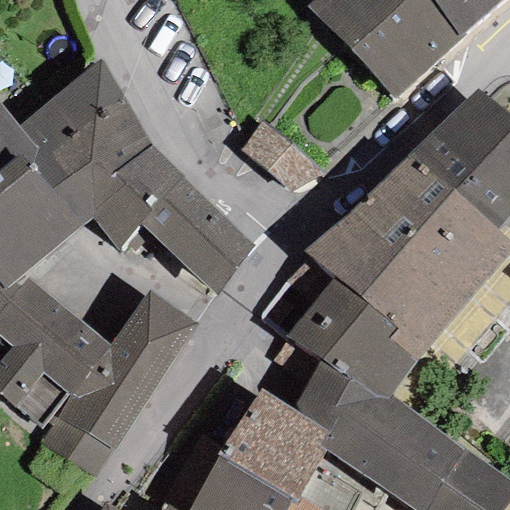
[(457,34),(431,0),(313,0),(307,6),(394,99),(468,34),(464,28),(457,34)]
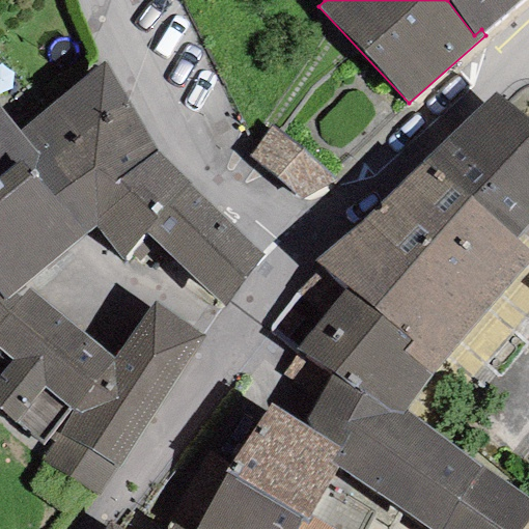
[(447,0),(474,35),(481,29),(518,0),(447,0)]
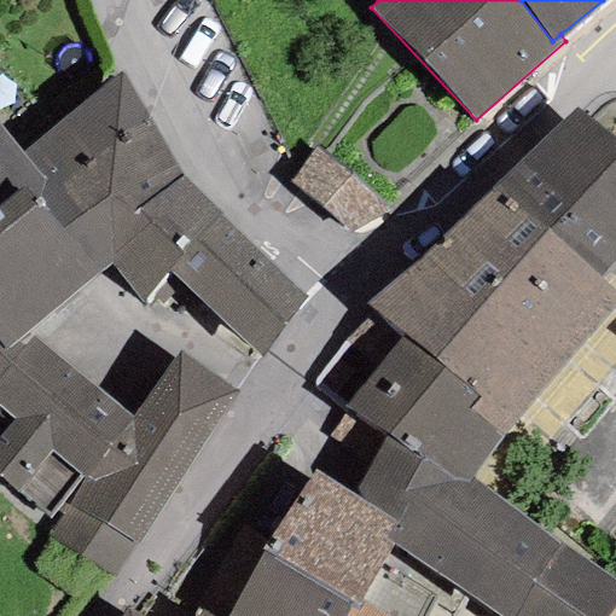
[(123,69),(22,149),(47,175),(35,189),(110,265),(115,260),(143,298),(172,268),(226,224),(181,172),(123,69)]
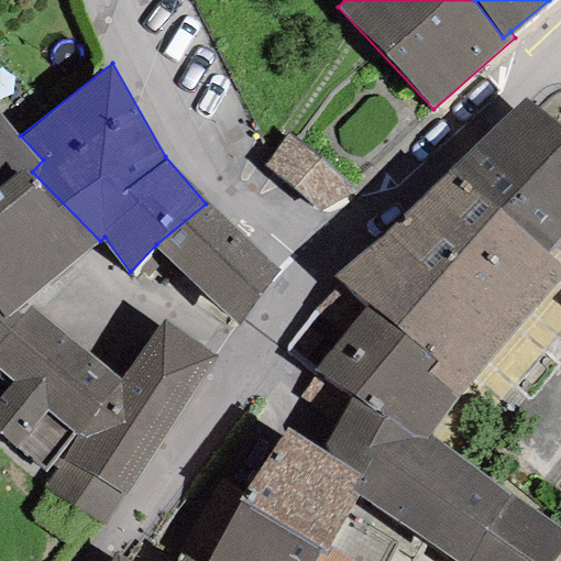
[(560,127),(525,98),(449,167),(545,250),(560,231),(560,127)]
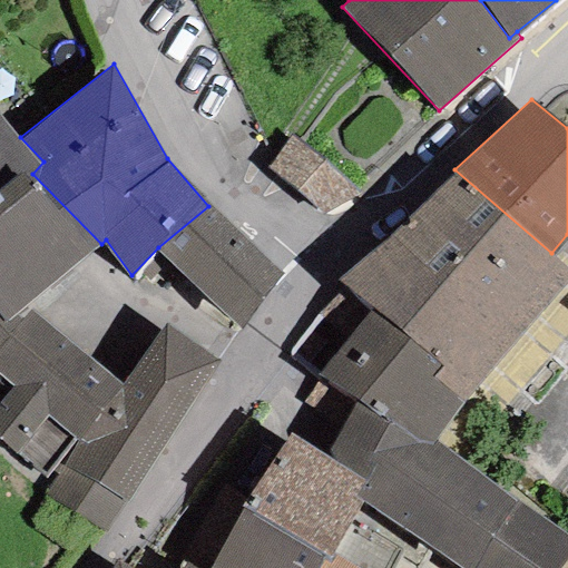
[(0,312),(7,321),(29,303),(101,244),(32,174),(43,162),(20,137),(0,115),(0,312)]
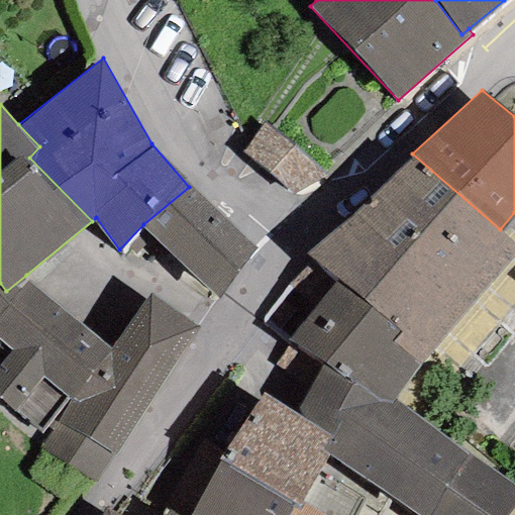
[(323,181),(268,132),(245,158),(291,199),(323,181)]
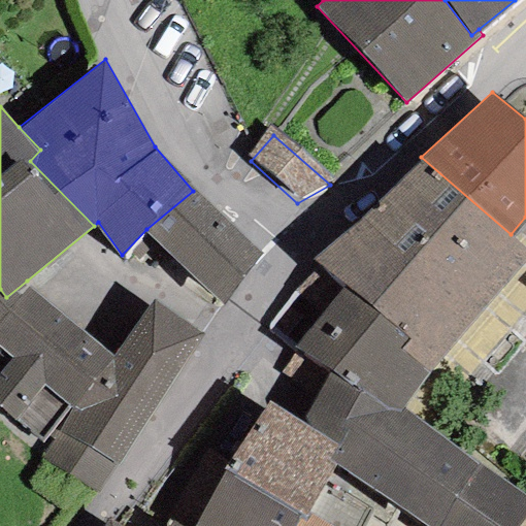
[(525,244),(511,234),(421,157),(313,255),(348,284),(411,337),(397,349),(430,371),(525,256),(525,244)]
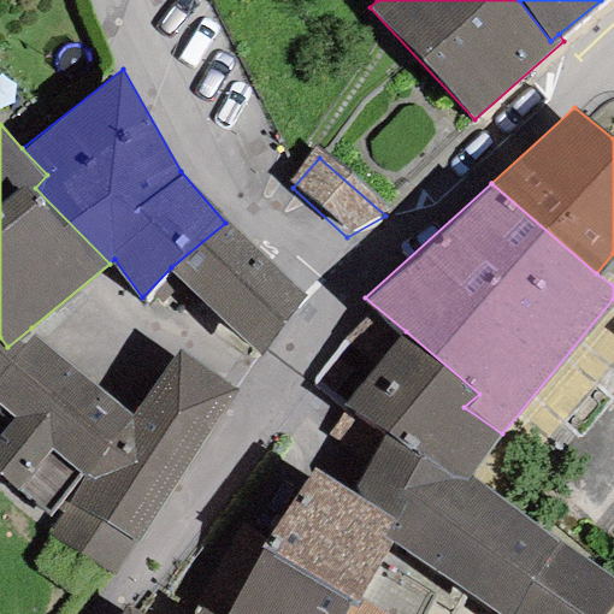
[(225,223),(171,267),(263,355),(307,294),(225,223)]
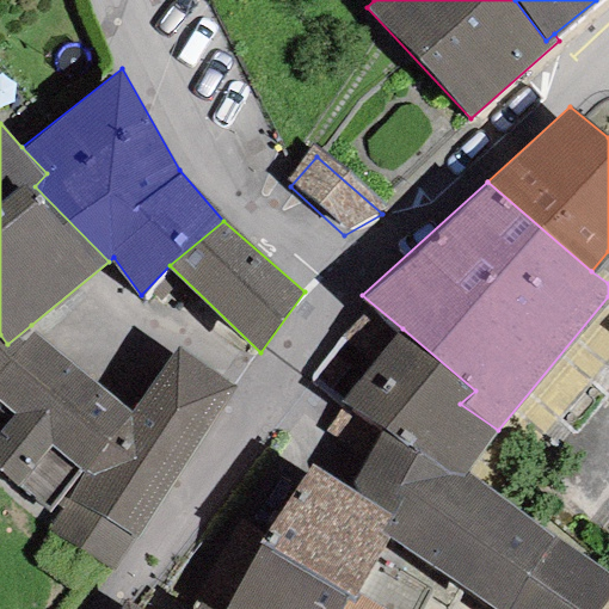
[(0,399),(17,411),(0,430),(0,471),(57,517),(131,412),(31,325),(7,344),(0,334),(0,399)]
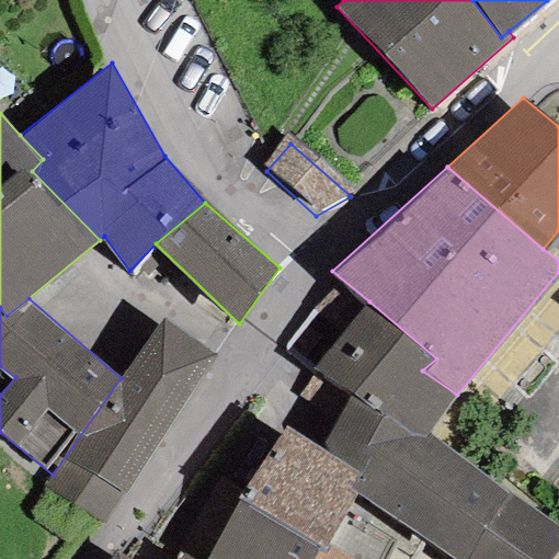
[(436,358),(369,301),(314,369),(353,394),(421,443),(429,433),(457,395),(422,371),(436,358)]
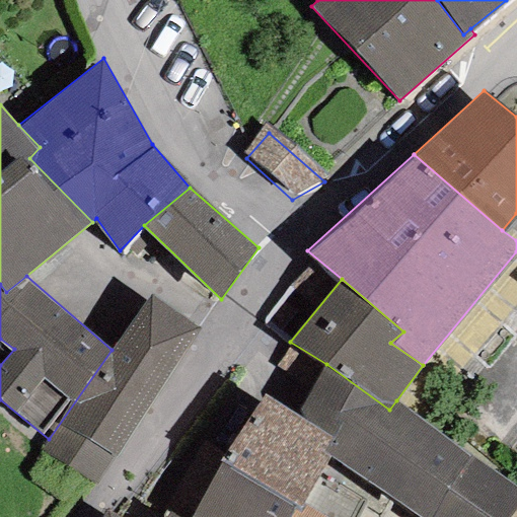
[(201,329),(151,295),(112,350),(49,439),(43,447),(96,482),(201,329)]
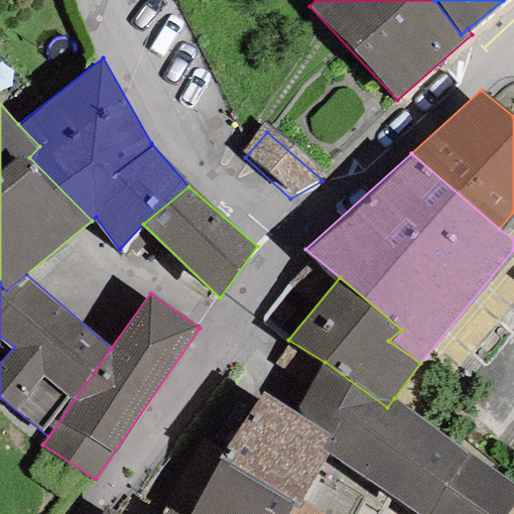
[(325,362),(293,410),(331,433),(320,448),(328,453),(420,513),(507,513),(513,504),(513,485),(394,398),(387,407),(325,362)]
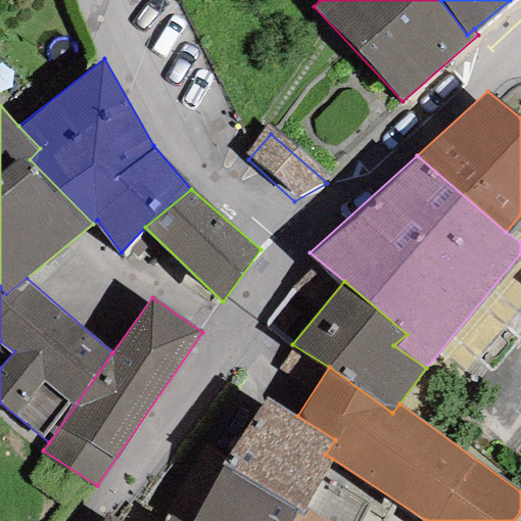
[(297,416),(266,396),(246,428),(225,462),(300,509),(303,505),(320,479),(332,459),(325,455),(335,439),(297,416)]
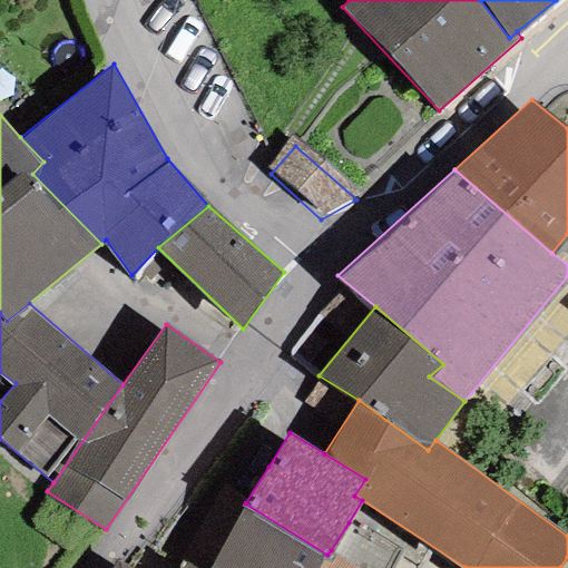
[(316,567),(327,555),(245,503),(206,567),(316,567)]
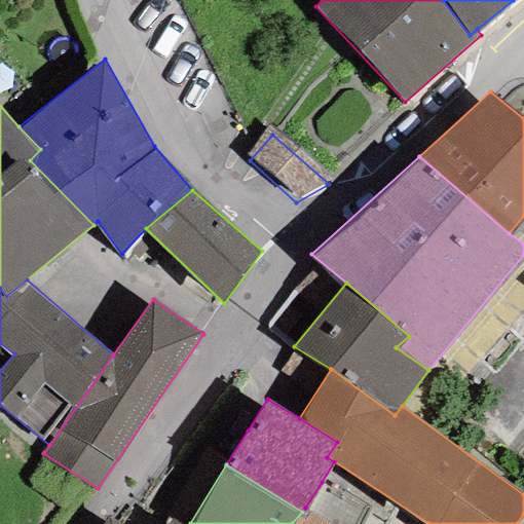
[(337,523),(305,508),(302,512),(292,523),(337,523)]
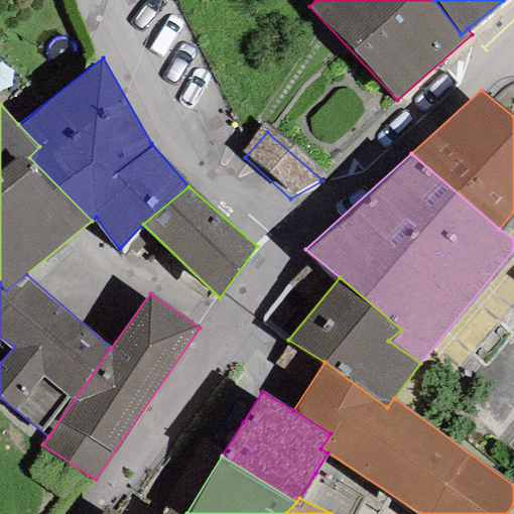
[(179,513),(168,509),(164,513),(123,513),(108,505),(102,513),(179,513)]
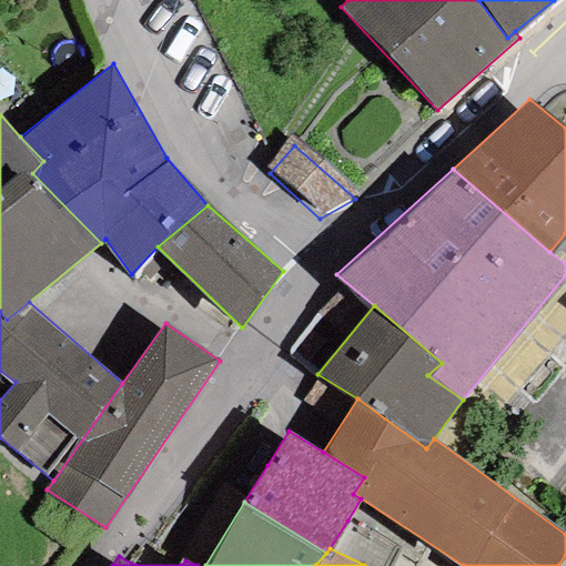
All buildings are outlined.
